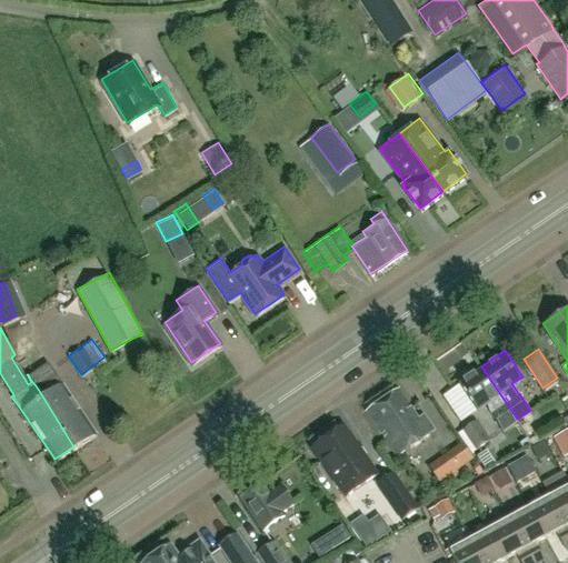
[(38,389),(73,446),(96,431),(62,382),(47,360),(28,374),(30,379),(38,389)]
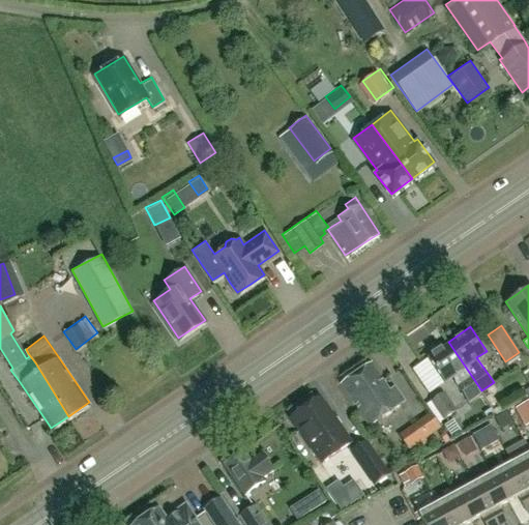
[(481,390),(448,342),(427,355),(443,380),(449,376),(468,401),(481,390)]
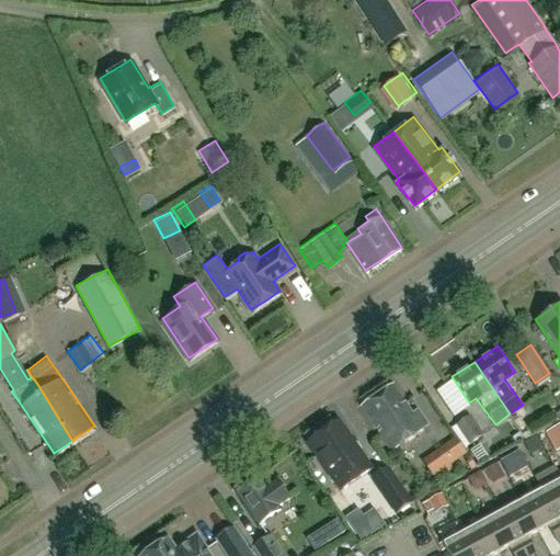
[(360,404),(390,449),(422,426),(392,382),(360,404)]
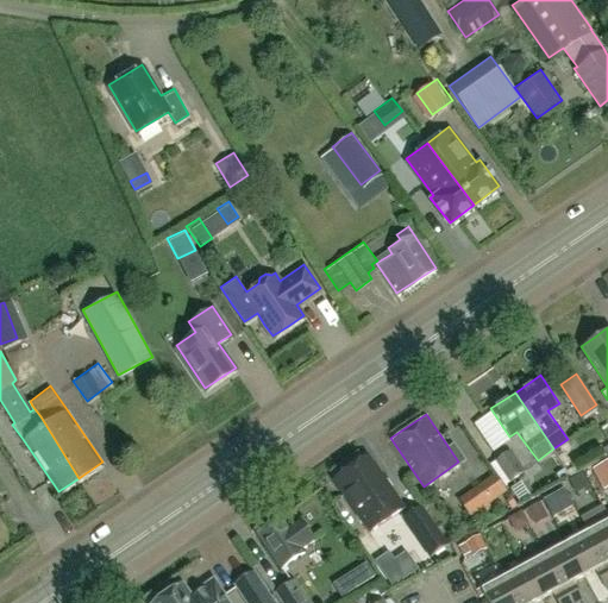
[(508,446),(494,456),(508,477),(522,466),(508,446)]
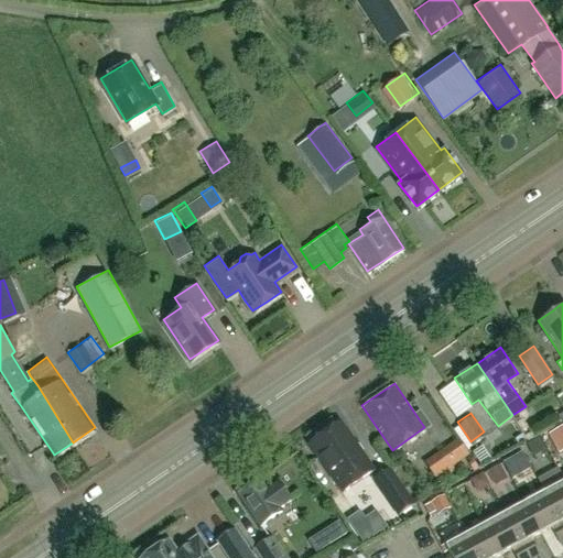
[(342,489),(372,467),(339,419),(309,441),(342,489)]
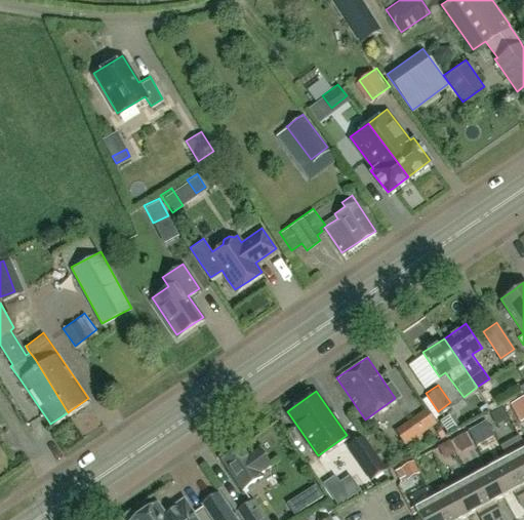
[(488,423),(507,413),(501,403),(483,412),(488,423)]
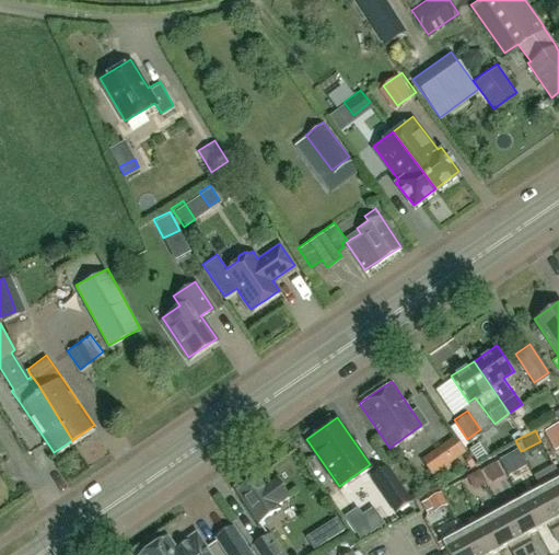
[(477,440),(468,446),(476,458),(485,452),(477,440)]
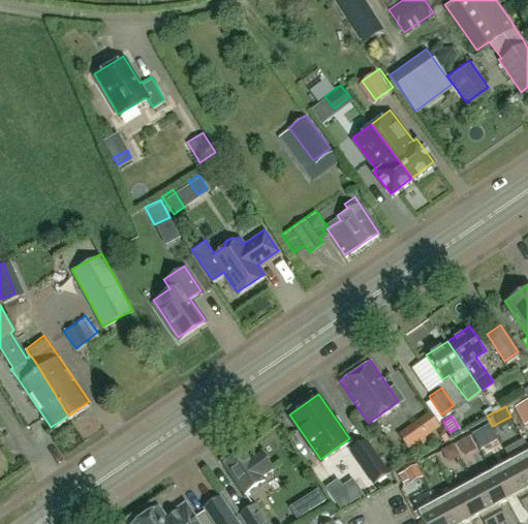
[(413,419),(398,429),(409,444),(424,433),(413,419)]
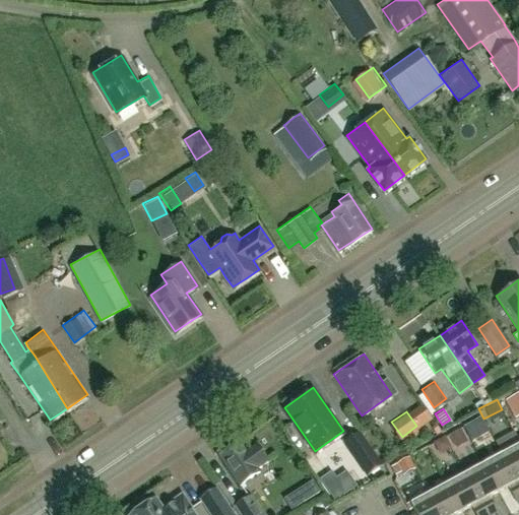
[(487,425),(479,411),(462,421),(470,435),(487,425)]
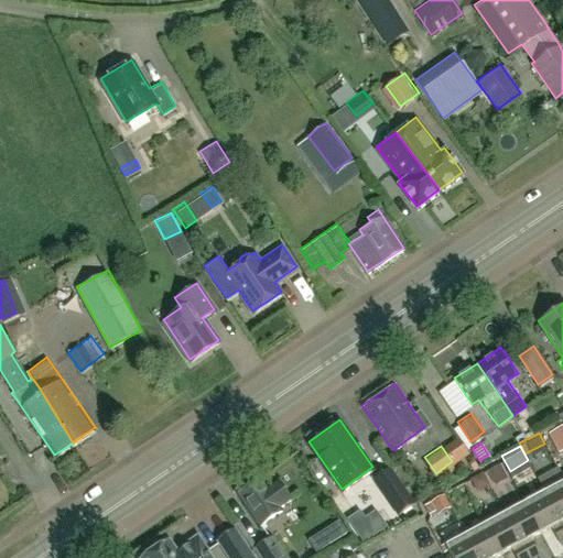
[(486,467),(495,482),(507,476),(499,460),(486,467)]
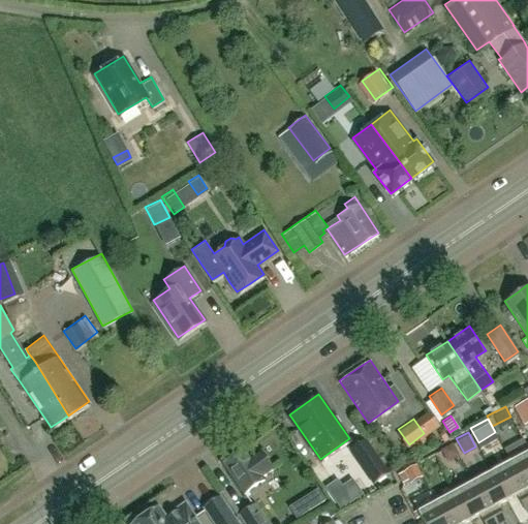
[(373,480),(386,470),(364,438),(350,448),(373,480)]
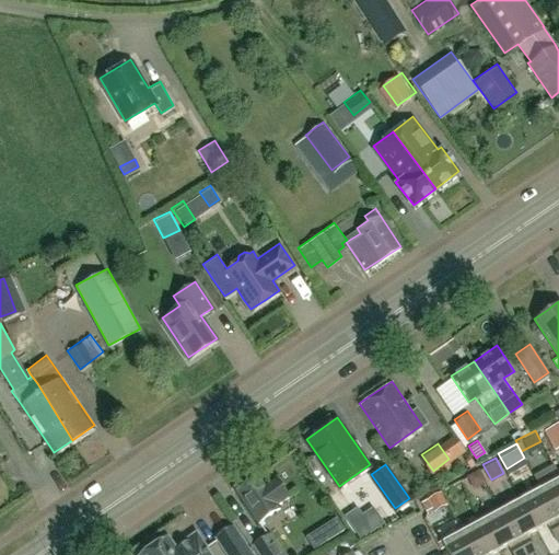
[(470,480),(477,482),(485,477),(478,466),(466,472),(470,480)]
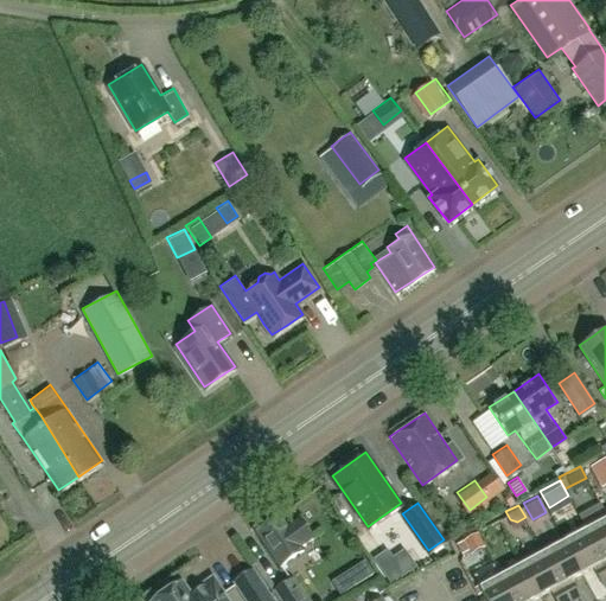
[(255,529),(279,563),(303,547),(300,543),(312,535),(300,516),(286,524),(279,513),(255,529)]
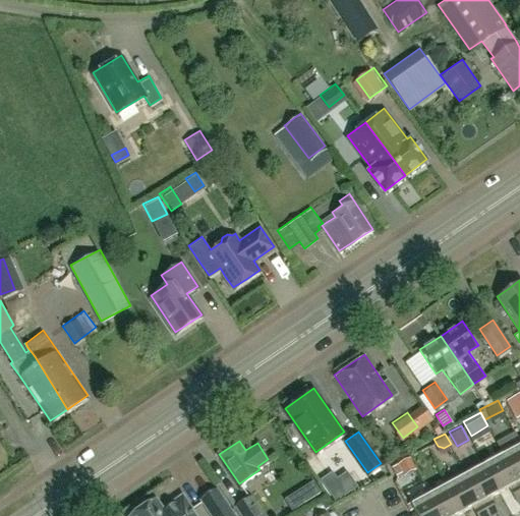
[(519,442),(519,441),(501,450),(519,485),(519,442)]
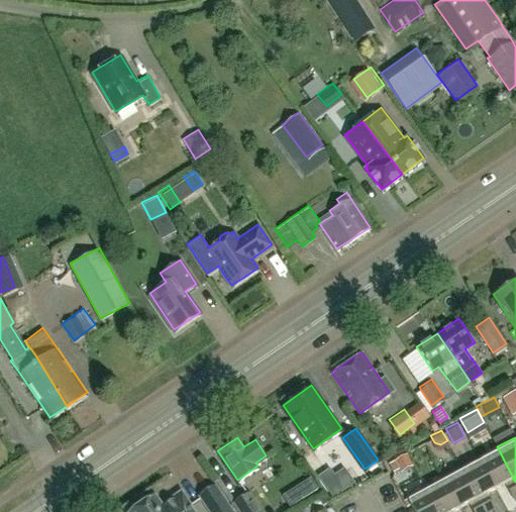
[(515,482),(497,446),(479,456),(495,486),(504,481),(512,496),(515,493),(515,482)]
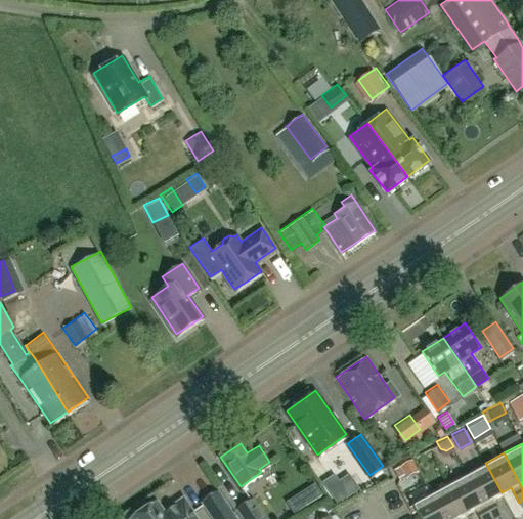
[(419,472),(410,458),(399,463),(407,478),(419,472)]
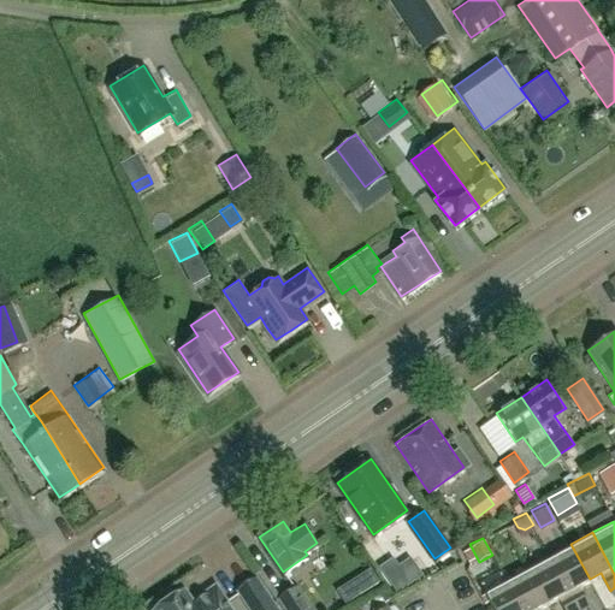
[(590,579),(571,544),(549,556),(578,608),(589,602),(579,584),(590,579)]
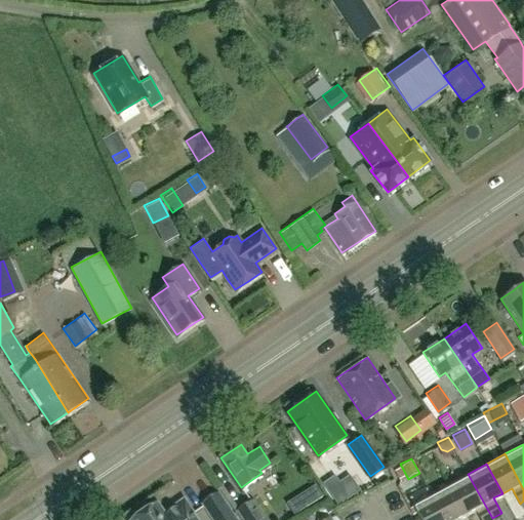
[(488,519),(492,518),(468,474),(449,483),(466,513),(475,508),(481,519),(488,519)]
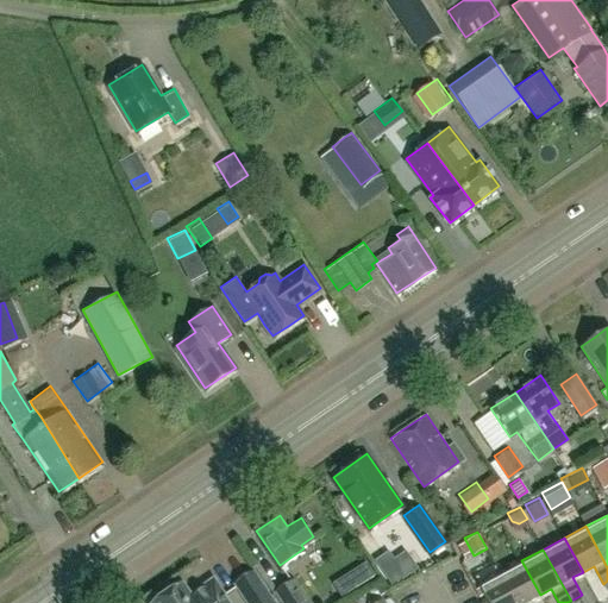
[(405,573),(393,556),(380,565),(392,582),(405,573)]
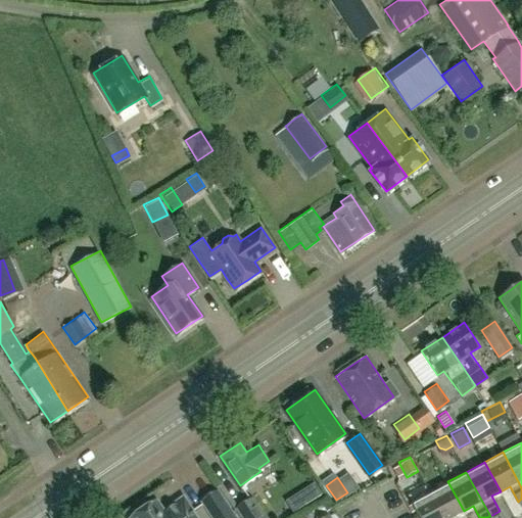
[(315,479),(300,488),(307,500),(322,490),(315,479)]
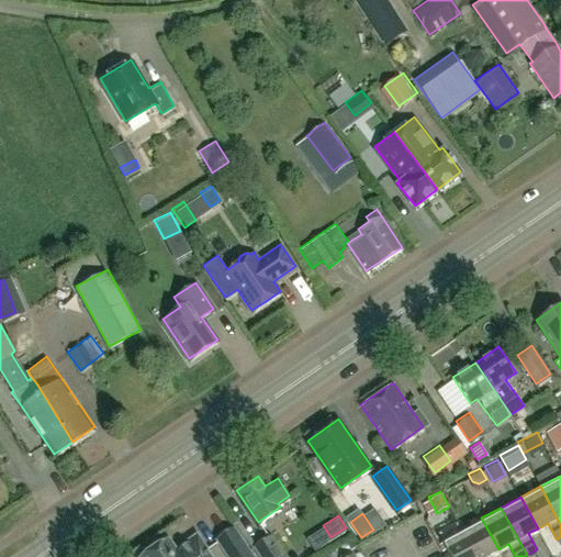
[(461,528),(456,516),(435,527),(450,556),(477,556),(461,528)]
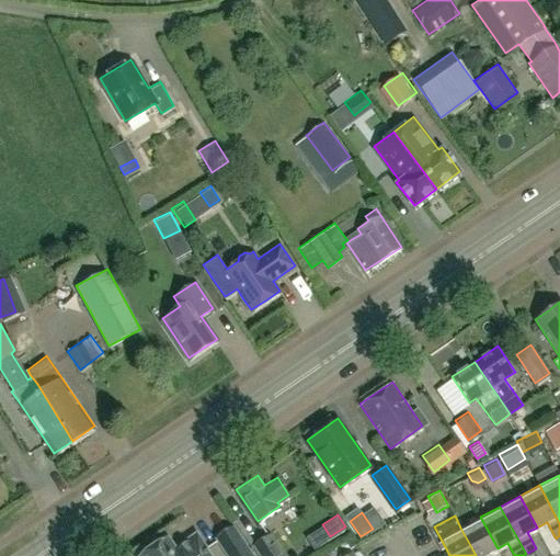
[(498,548),(480,517),(460,528),(476,555),(489,555),(488,554),(498,548)]
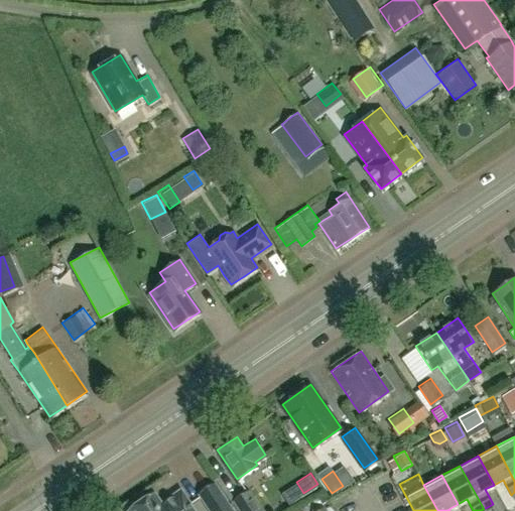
[(234,510),(215,481),(197,493),(209,510),(234,510)]
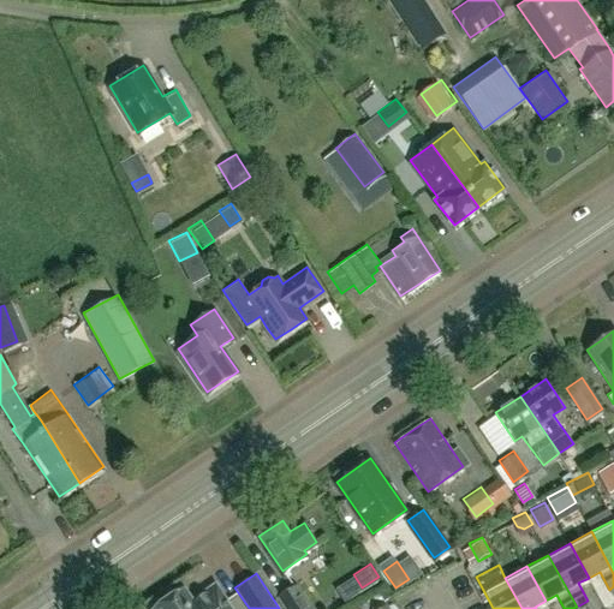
[(183,587),(150,608),(232,608),(215,583),(191,599),(183,587)]
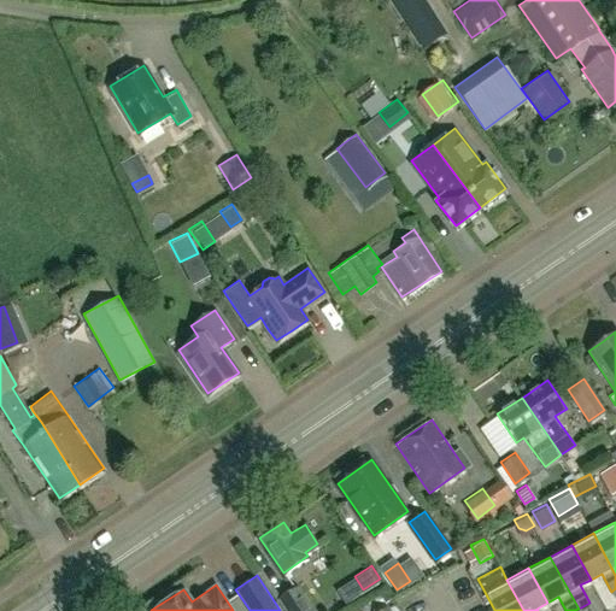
[(314,610),(297,585),(276,598),(285,610),(314,610)]
